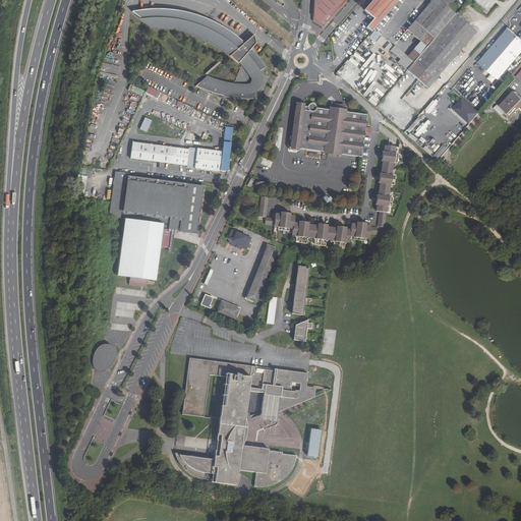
[(314,0),(313,1),(312,17),(320,22),(339,0),(314,0)]
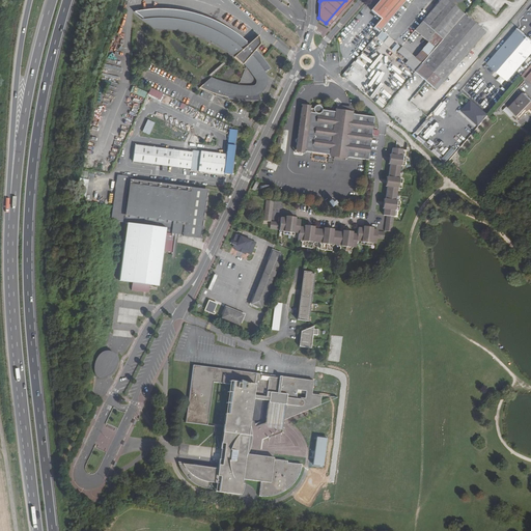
[(380,0),(371,10),(381,19),(373,28),(379,32),(406,0),(380,0)]
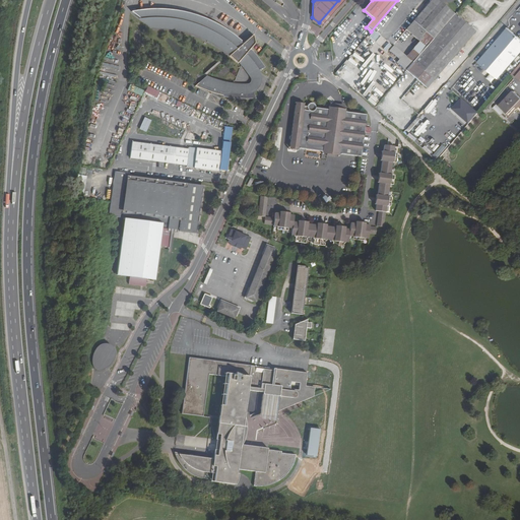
[(438,0),(431,0),(406,29),(419,41),(404,58),(411,64),(405,70),(415,79),(465,22),(438,0)]
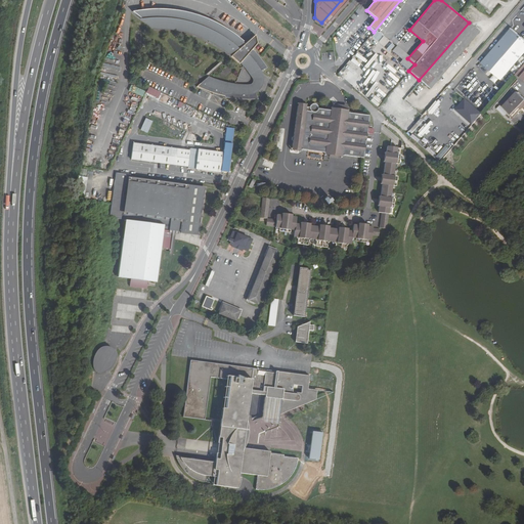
[(232,55),(246,44),(242,40),(238,38),(236,36),(233,34),(230,32),(228,30),(224,28),(221,26),(217,25),(213,22),(209,20),(207,19),(204,18),(199,16),(194,14),(189,13),(187,12),(182,11),(177,10),(167,9),(158,9),(150,10),(138,11),(133,12),(139,16),(144,13),(147,17),(144,20),(154,29),(159,29),(163,30),(168,30),(171,30),(174,31),(178,31),(181,32),(185,33),(187,34),(191,35),(193,35),(194,36),(199,37),(204,39),(209,41),(220,47),(223,49),(226,51),(229,53),(232,55)]
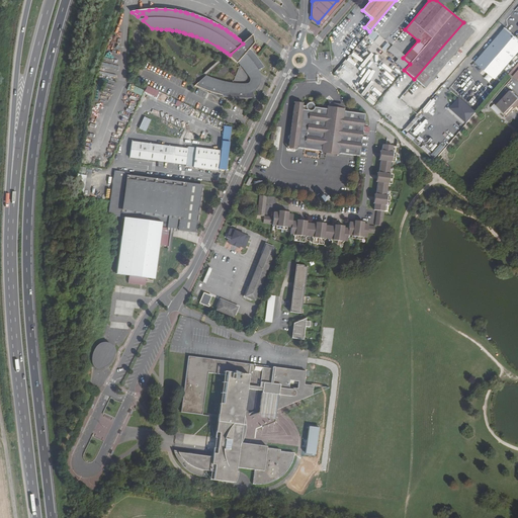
[(425,88),(473,31),(463,22),(414,79),(425,88)]
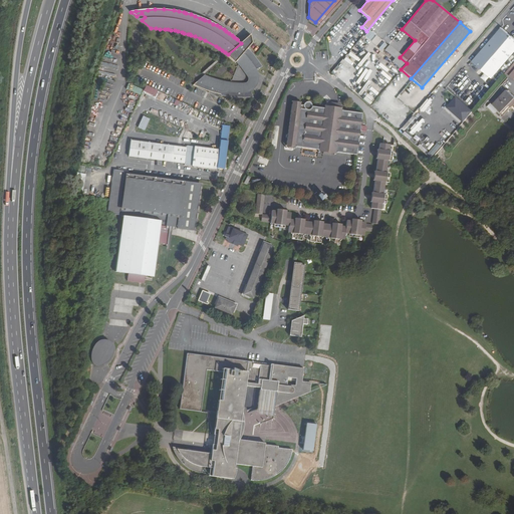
[(513,51),(513,37),(502,27),(472,61),(492,78),(513,51)]
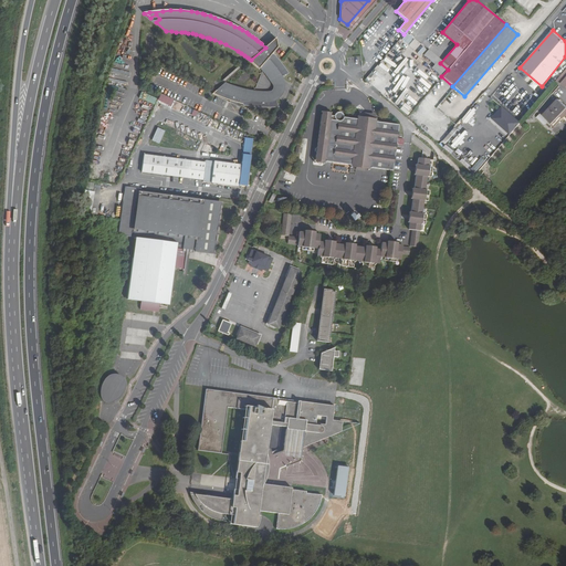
[(257,70),(271,85),(271,88),(268,92),(254,92),(251,92),(247,91),(245,91),(242,90),(239,88),(237,88),(233,87),(230,86),(228,85),(224,83),(212,94),(227,101),(229,102),(240,107),(242,105),(245,105),(247,105),(249,106),(252,106),(254,106),(255,106),(259,107),(261,107),(262,107),(264,107),(268,107),(270,107),(279,107),(276,100),(281,94),(282,88),(281,81),(281,77),(287,74),(285,70),(283,66),(280,63),(279,61),(276,59),(274,55),(272,54),(276,49),(278,48),(278,46),(278,45),(275,38),(265,48),(251,60),(248,62),(257,70)]
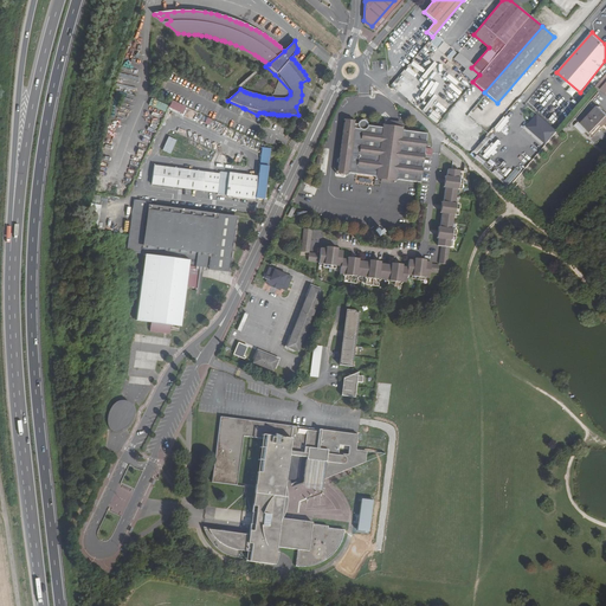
[(124,57),(122,64),(140,69),(142,62),(124,57)]
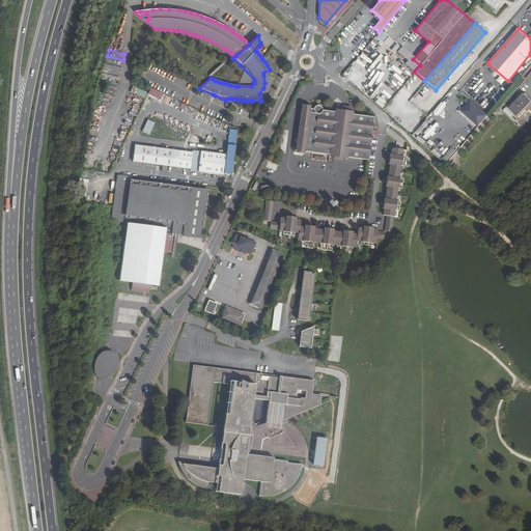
[(407,66),(394,55),(387,63),(400,75),(407,66)]
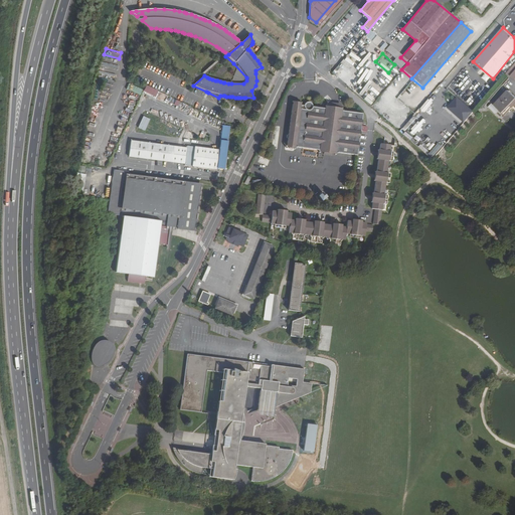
[(394,64),(388,72),(394,78),(401,70),(401,69),(407,63),(400,57),(394,64)]
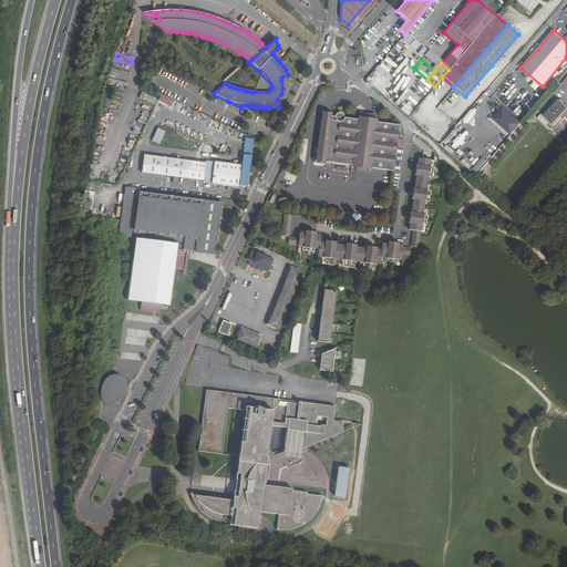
[(566,69),(556,82),(557,84),(566,72),(566,69)]
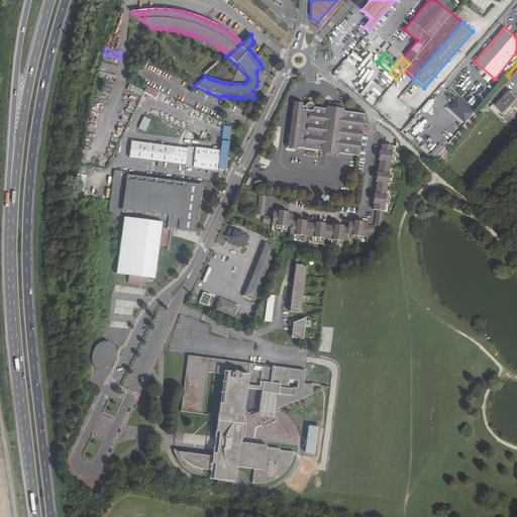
[(147,86),(144,92),(157,98),(160,91),(147,86)]
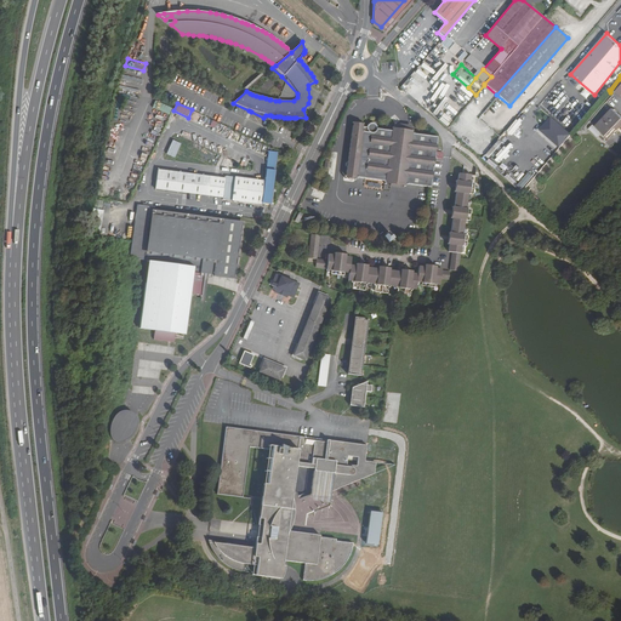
[(620,125),(620,117),(613,108),(596,126),(605,136),(615,126),(619,129),(620,125)]
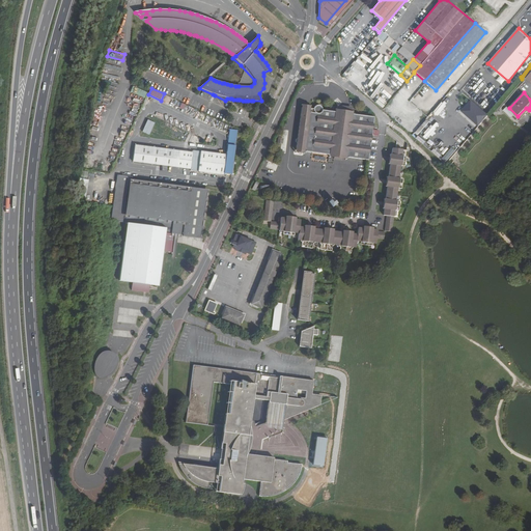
[(352,109),(337,107),(336,112),(310,109),(302,108),(296,150),(334,156),(334,158),(341,159),(342,157),(368,160),(373,121),(373,117),(351,114),(352,109)]
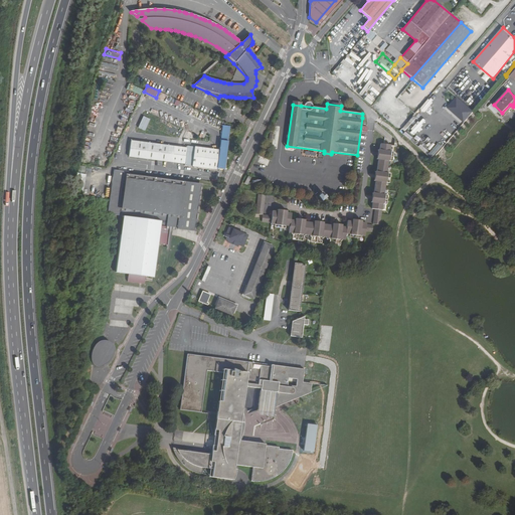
[(442,115),(458,130),(467,119),(451,105),(442,115)]
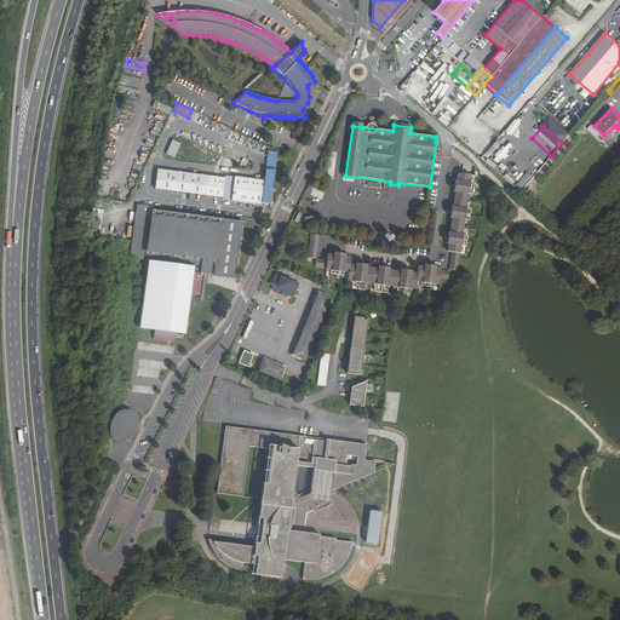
[(614,126),(604,136),(608,139),(618,128),(614,126)]
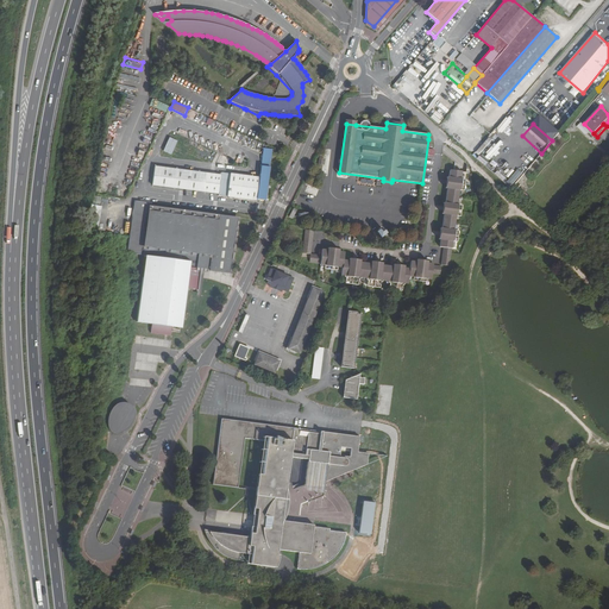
[(221,173),(221,175),(155,165),(152,186),(219,194),(218,196),(257,201),(257,200),(265,201),(272,150),(263,149),(259,176),(221,173)]
